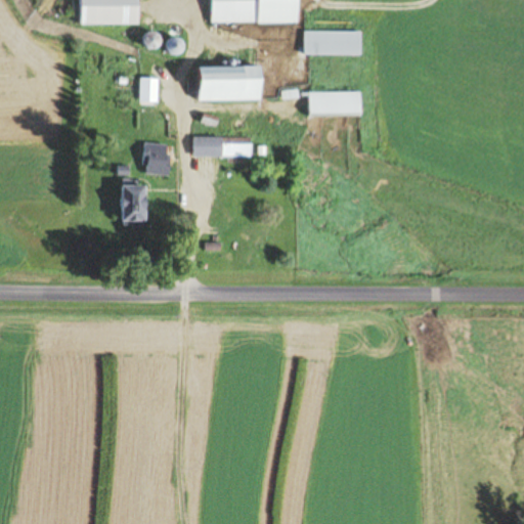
[(140,0),(78,0),(79,25),(141,25),(140,0)]
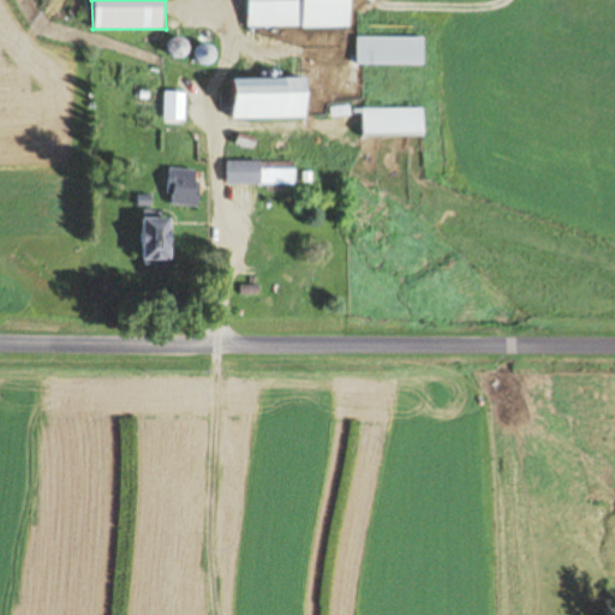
[(248,0),(249,28),(353,27),(352,0),(248,0)]
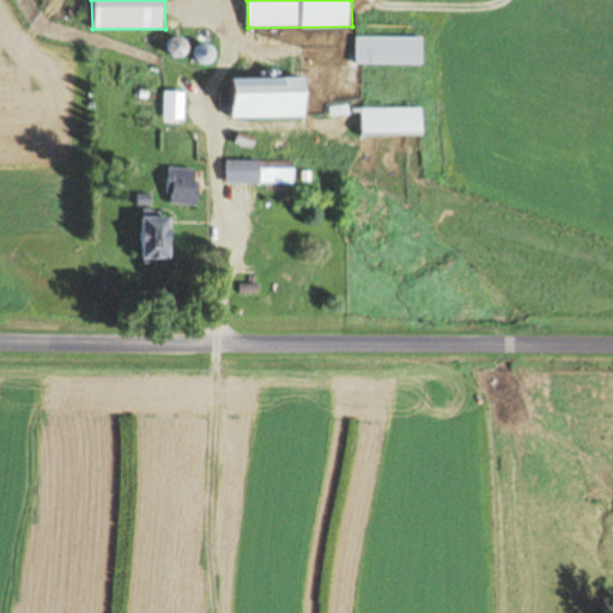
[(424,36),(357,36),(357,64),(424,64),(424,36)]
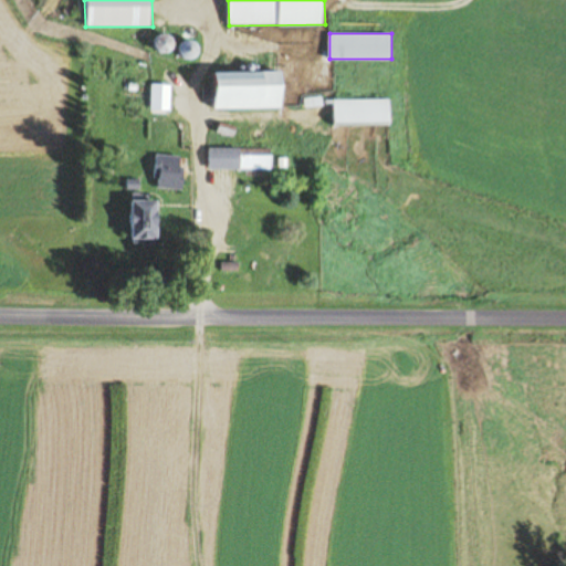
[(218,108),(286,108),(286,71),(218,71),(218,108)]
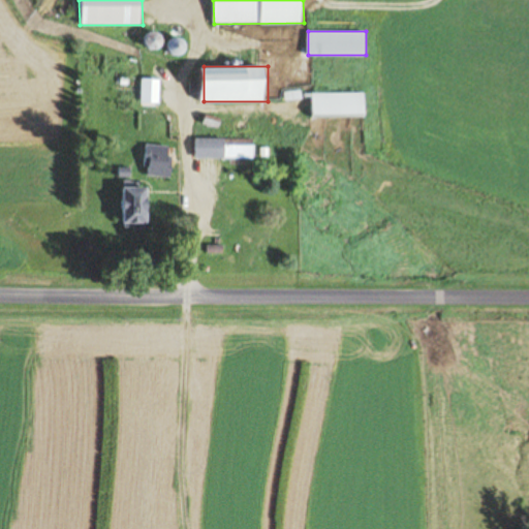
[(313,92),(313,117),(367,117),(367,92),(313,92)]
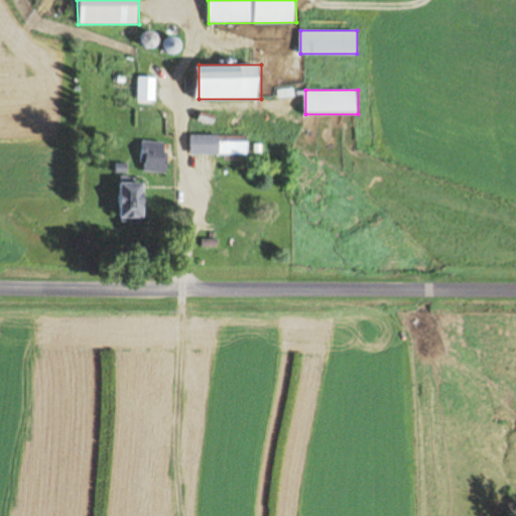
[(190,153),(249,153),(249,135),(190,135),(190,153)]
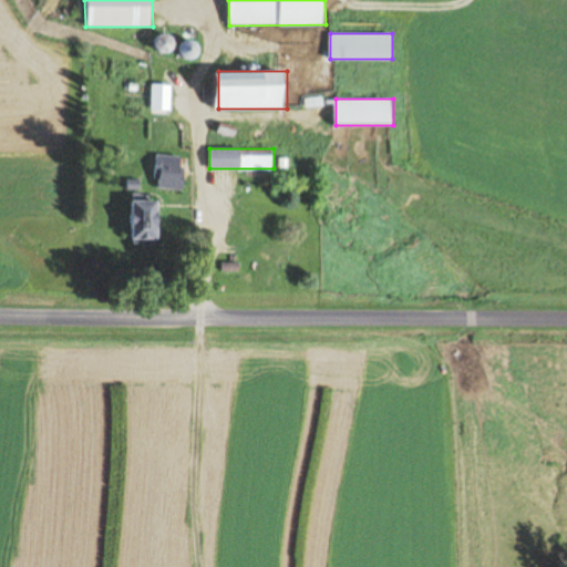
[(185,155),(154,155),(154,189),(185,189),(185,155)]
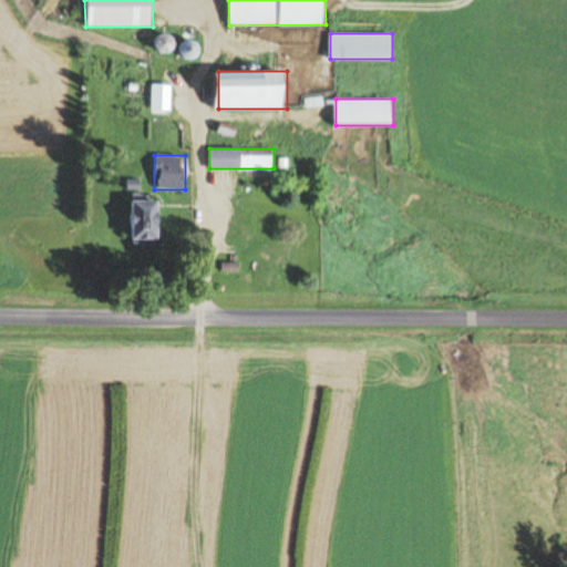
[(161,199),(133,199),(133,245),(161,245),(161,199)]
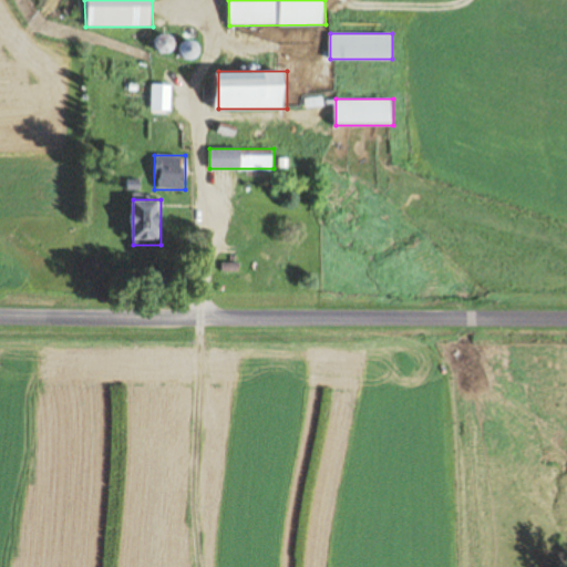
[(223,272),(240,272),(240,261),(223,261),(223,272)]
